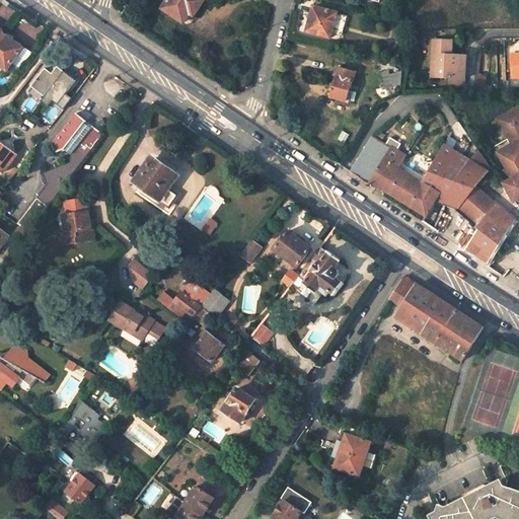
[(194,15),(204,0),(203,0),(168,0),(163,8),(183,22),(191,13),(194,15)]
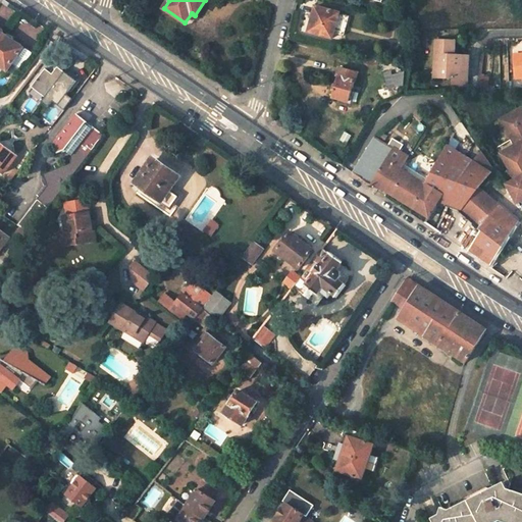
[(349,15),(338,13),(315,7),(313,17),(316,17),(312,33),(332,38),(333,33),(344,36),(349,15)]
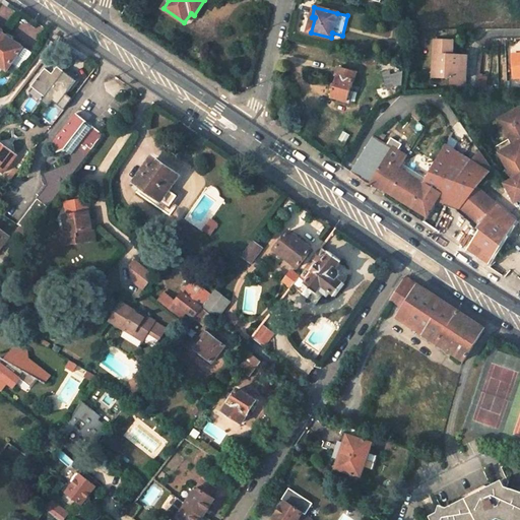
[(0,40),(0,66),(6,70),(21,49),(12,43),(13,40),(12,38),(8,36),(4,36),(3,36),(0,40)]
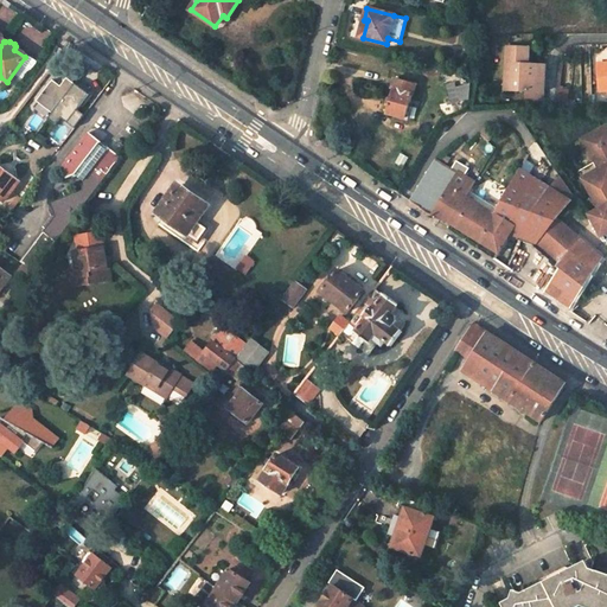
[(530,49),(508,46),(504,77),(511,78),(510,90),(525,93),(524,102),(542,103),(545,66),(529,65),(530,49)]
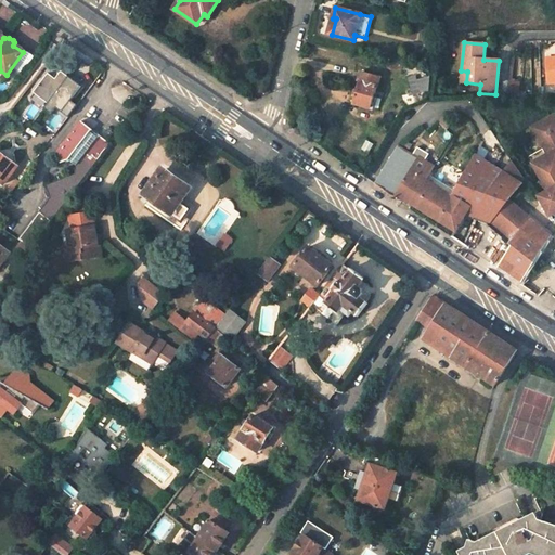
[(55,79),(48,73),(30,97),(46,107),(44,108),(51,114),(56,107),(66,115),(75,103),(71,100),(74,95),(75,97),(85,85),(71,74),(68,77),(61,72),(55,79)]
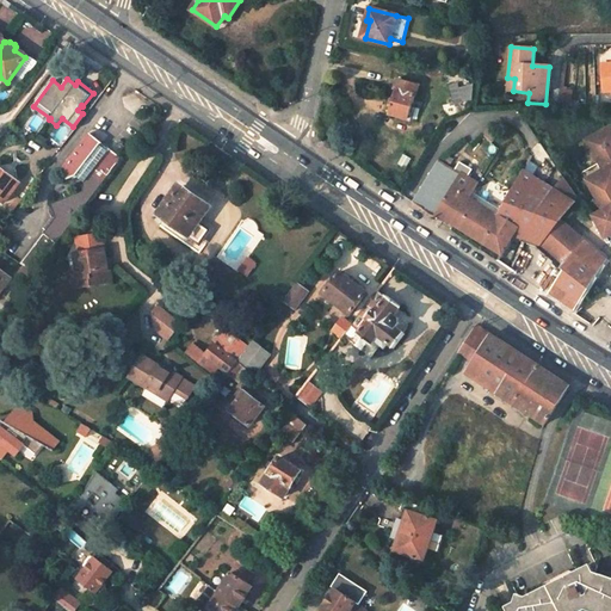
[(397,79),(389,113),(411,118),(419,84),(397,79)]
